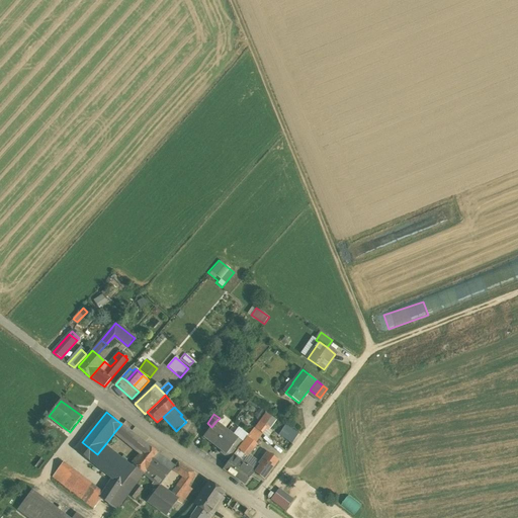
[(202,428),(189,419),(186,422),(180,427),(195,438),(202,428)]
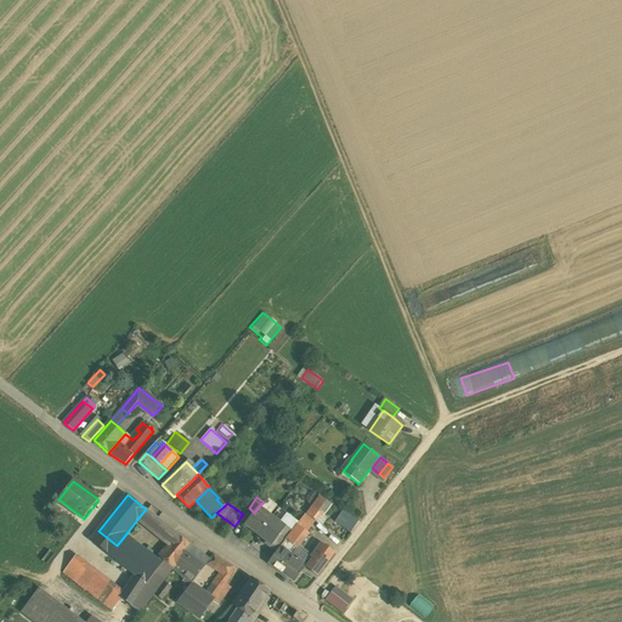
[(254,513),(244,524),(259,535),(271,519),(263,513),(265,509),(260,505),(254,513)]
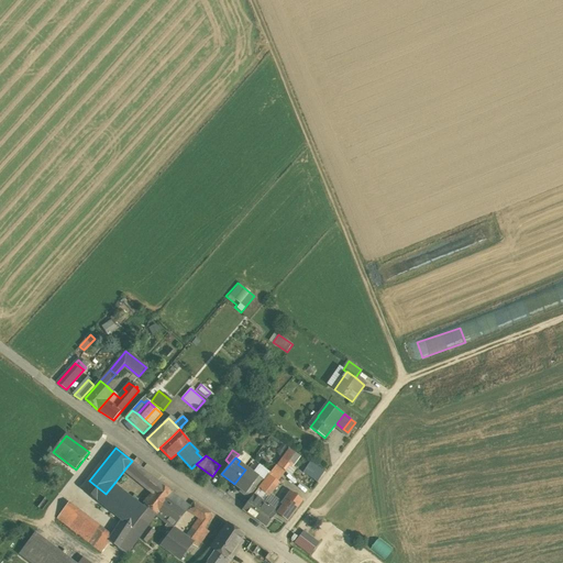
[(162,485),(132,461),(125,468),(155,493),(162,485)]
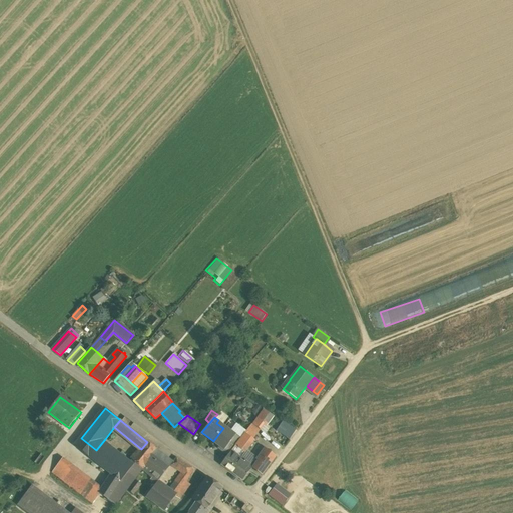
[(281,420),(275,431),(287,439),(294,428),(281,420)]
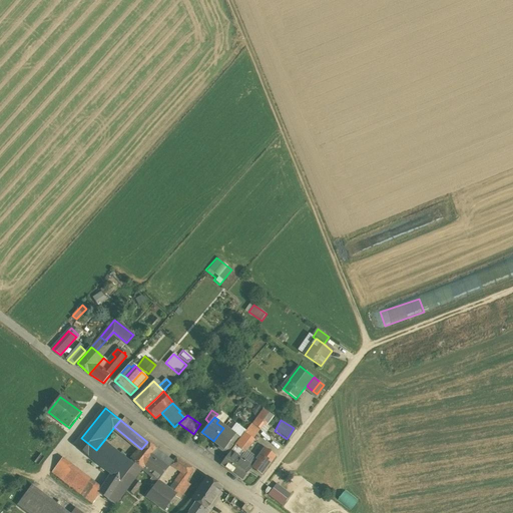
[(229,433),(223,428),(213,441),(223,450),(223,449),(235,435),(235,434),(231,431),(229,433)]
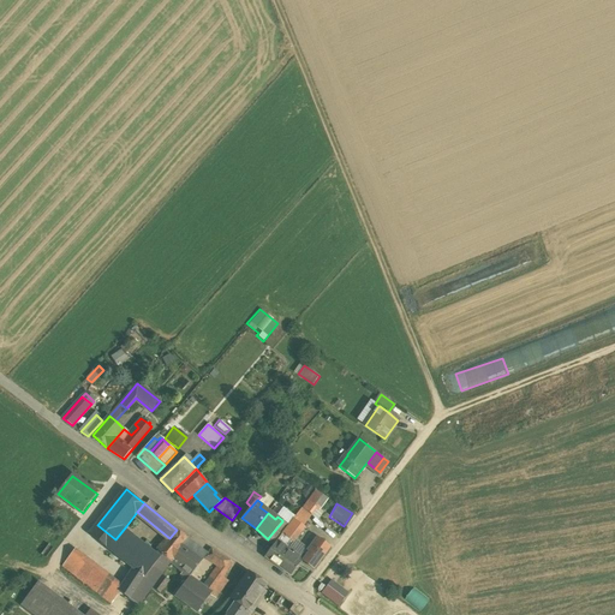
[(288,526),(276,542),(286,549),(303,526),(293,519),(288,526)]
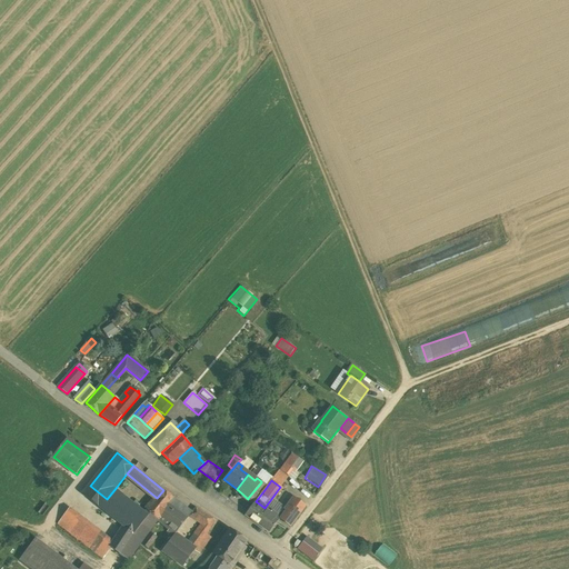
[(261,482),(248,498),(255,502),(256,501),(267,487),(261,482)]
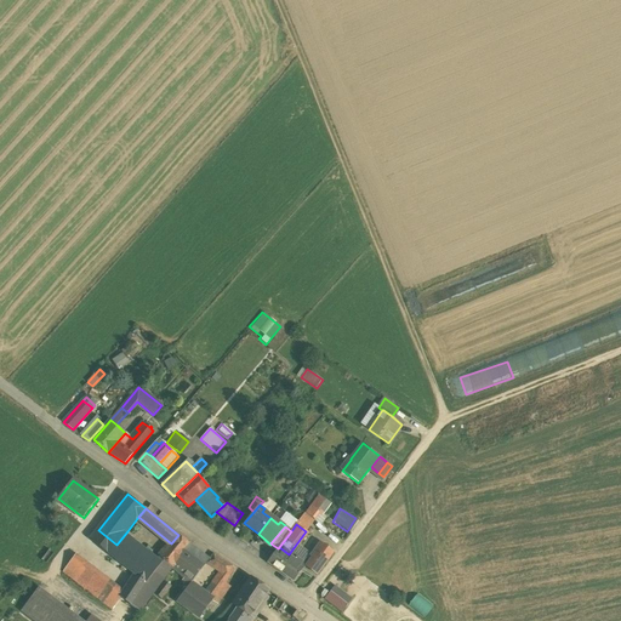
[(117,545),(98,530),(90,540),(109,554),(117,545)]
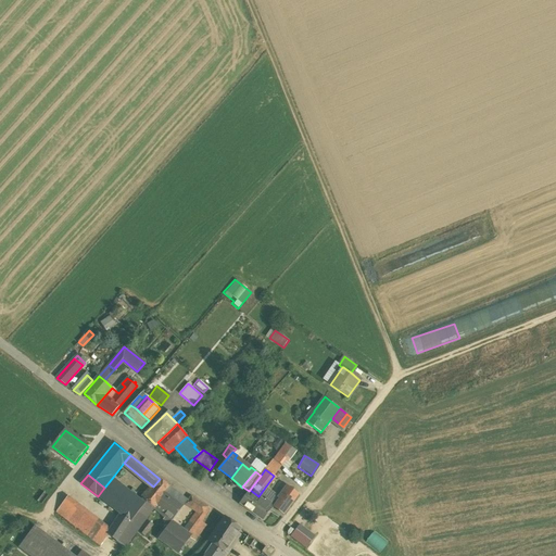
[(131,489),(114,476),(104,488),(121,500),(131,489)]
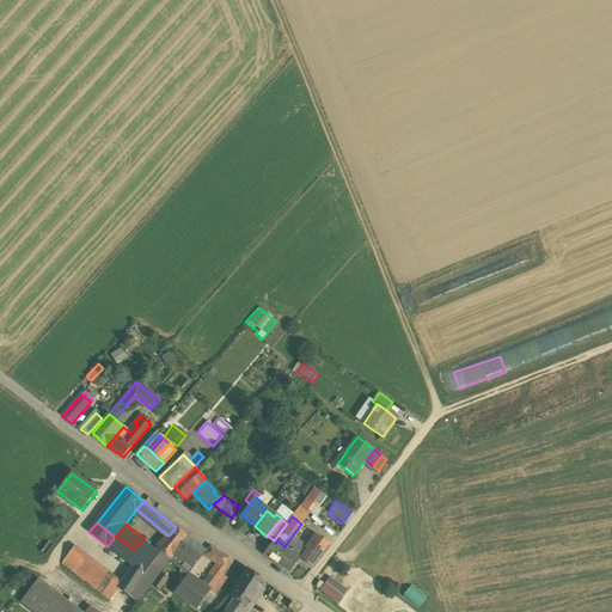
[(159,549),(158,549),(171,560),(188,537),(176,527),(169,536),(159,549)]
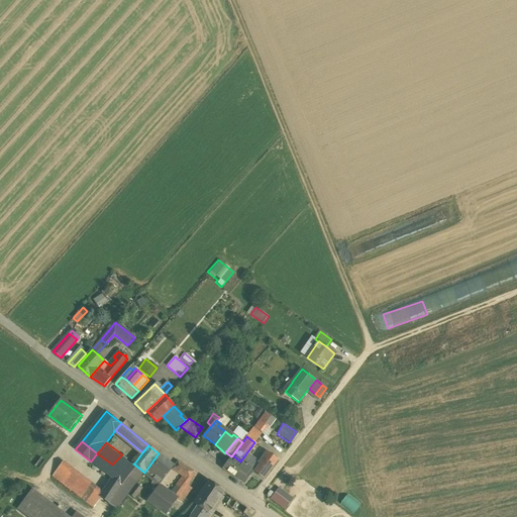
[(112,464),(97,453),(91,461),(112,479),(101,495),(102,496),(101,498),(117,510),(136,483),(112,464)]
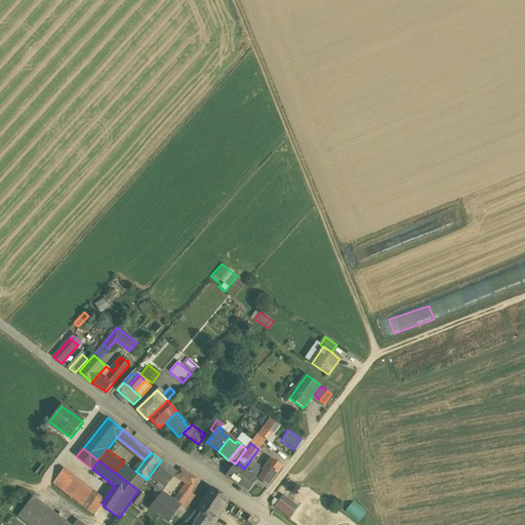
[(147,480),(146,480),(160,491),(175,472),(161,460),(147,480)]
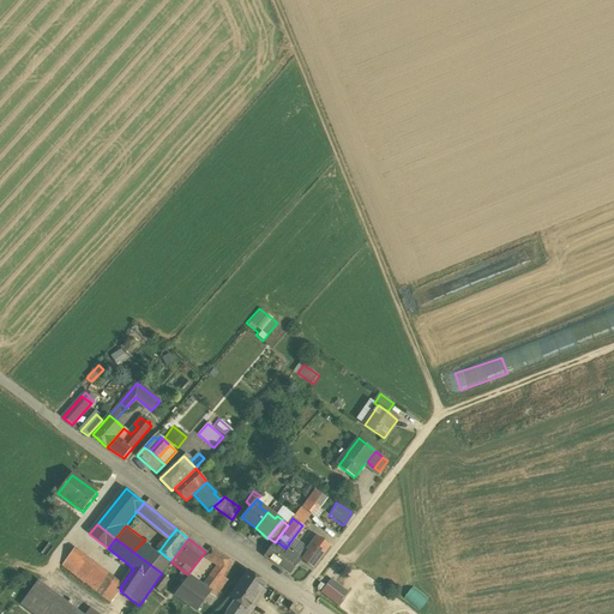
[(319,539),(306,555),(301,553),(298,558),(301,561),(312,569),(329,546),(319,539)]
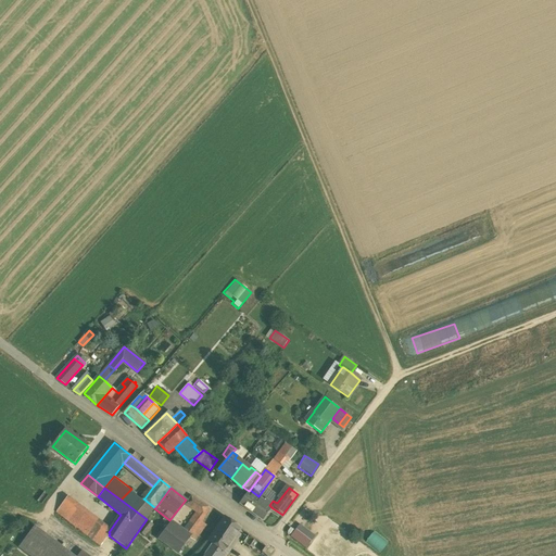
[(131,489),(121,500),(147,519),(154,508),(155,508),(143,498),(144,498),(131,489)]
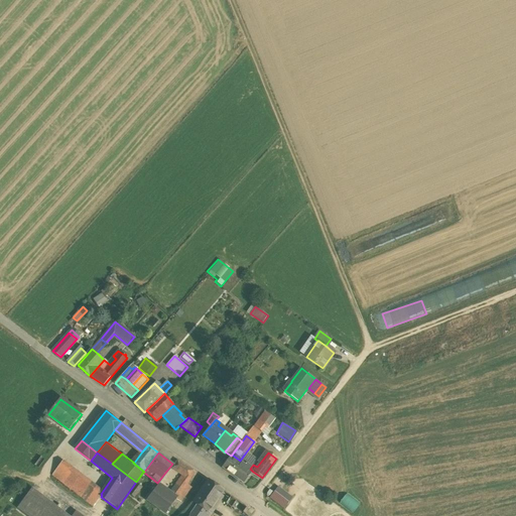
[(231,456),(222,468),(237,479),(246,466),(240,461),(232,455),(231,456)]
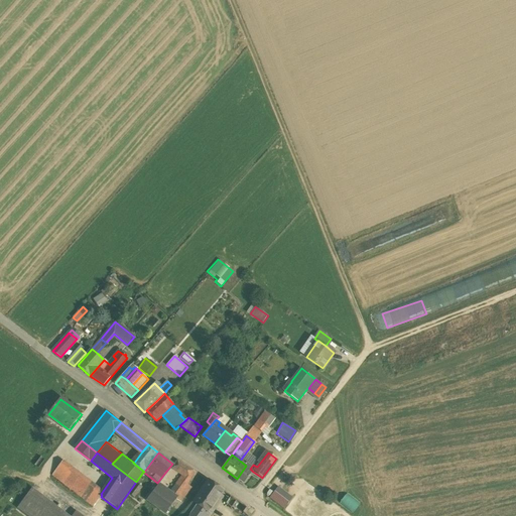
[(196,473),(177,461),(173,467),(184,475),(169,494),(176,499),(186,485),(196,473)]
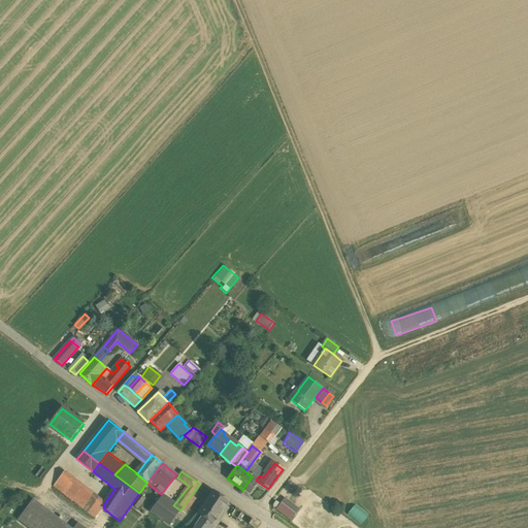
[(73,480),(64,473),(57,482),(66,489),(72,481),(73,480)]
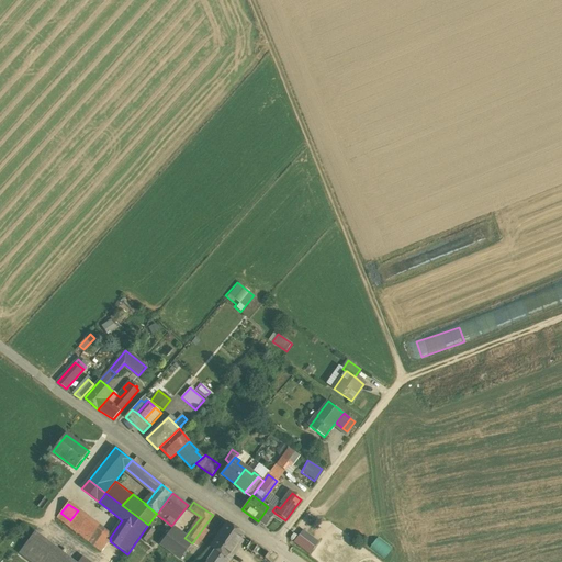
[(268,507),(258,521),(266,527),(276,514),(272,510),(268,507)]
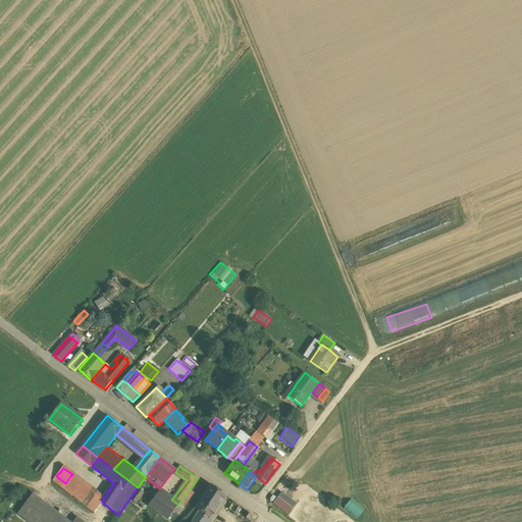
[(96,494),(71,475),(65,483),(62,487),(87,507),(96,494)]
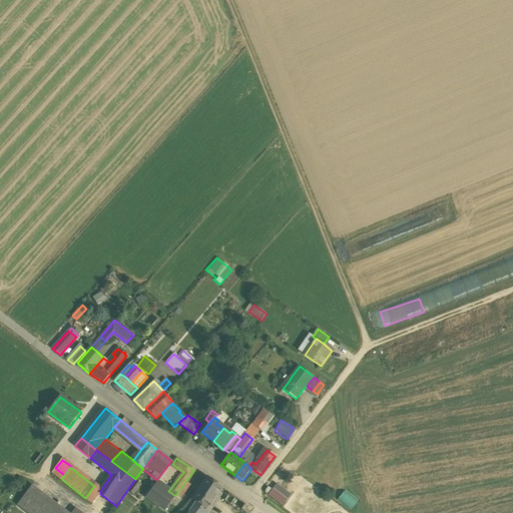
[(64,475),(55,468),(52,472),(61,479),(64,475)]
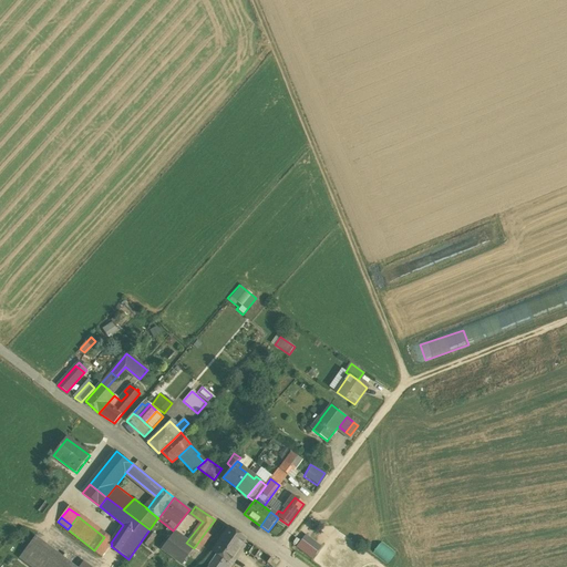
[(229,527),(213,552),(217,555),(229,562),(246,539),(229,527)]
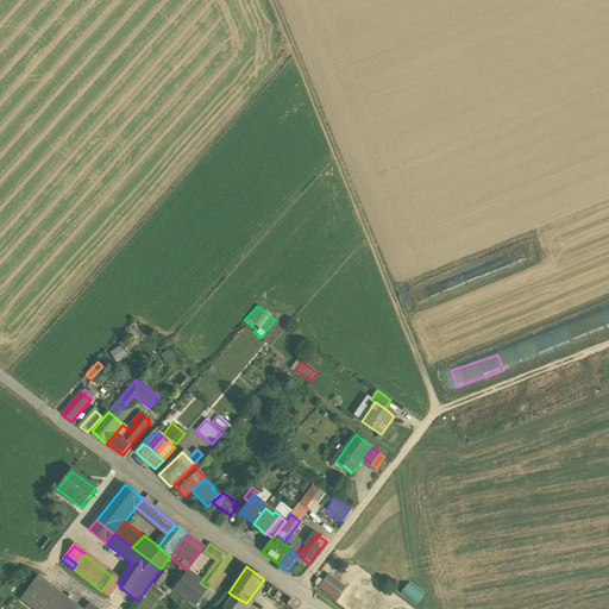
[(162,570),(152,583),(159,588),(169,575),(162,570)]
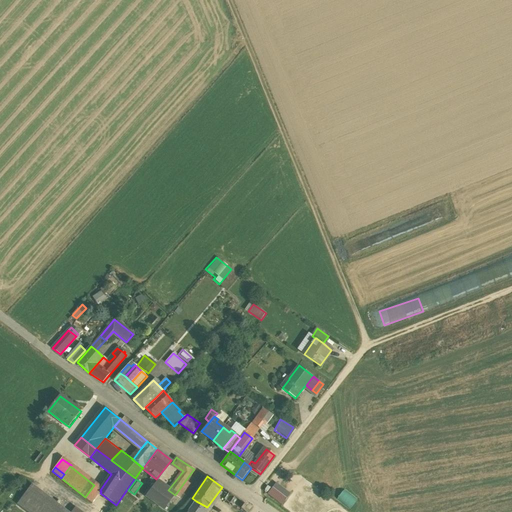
[(175,495),(174,496),(179,499),(190,484),(185,481),(175,495)]
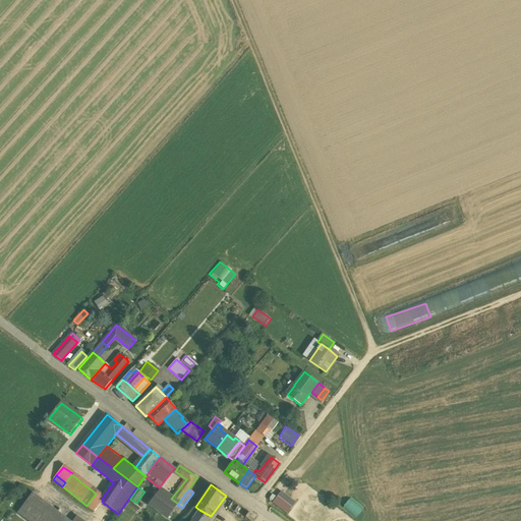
[(171,499),(160,490),(149,505),(167,518),(177,505),(178,504),(171,499)]
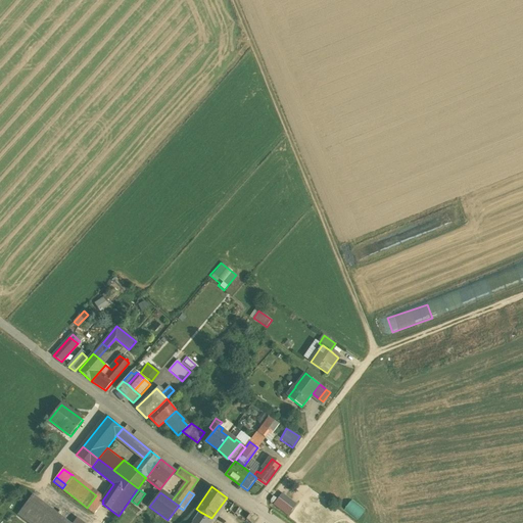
[(70,522),(33,493),(17,514),(29,522),(70,522)]
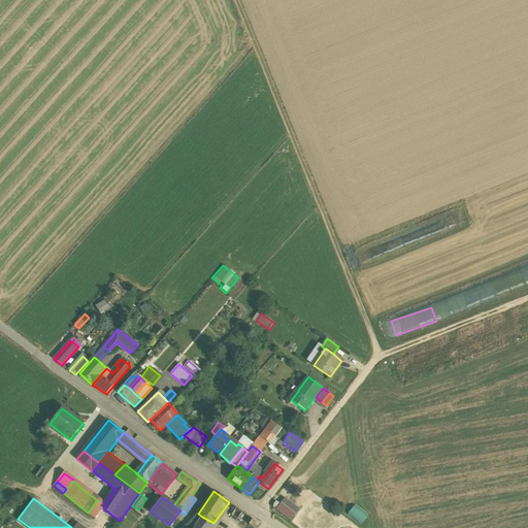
[(97,500),(88,513),(95,518),(103,508),(104,506),(103,505),(97,500)]
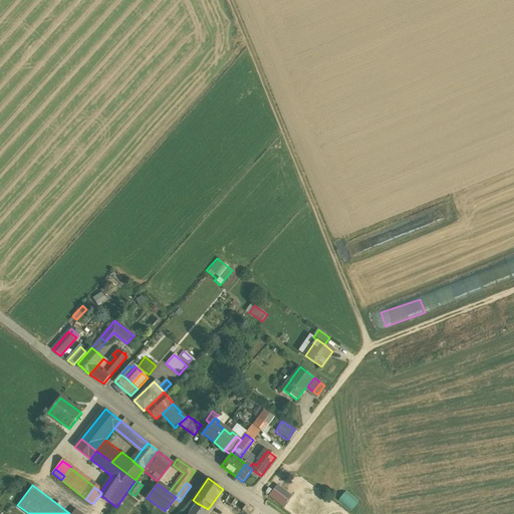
[(270,497),(283,507),(289,499),(276,489),(270,497)]
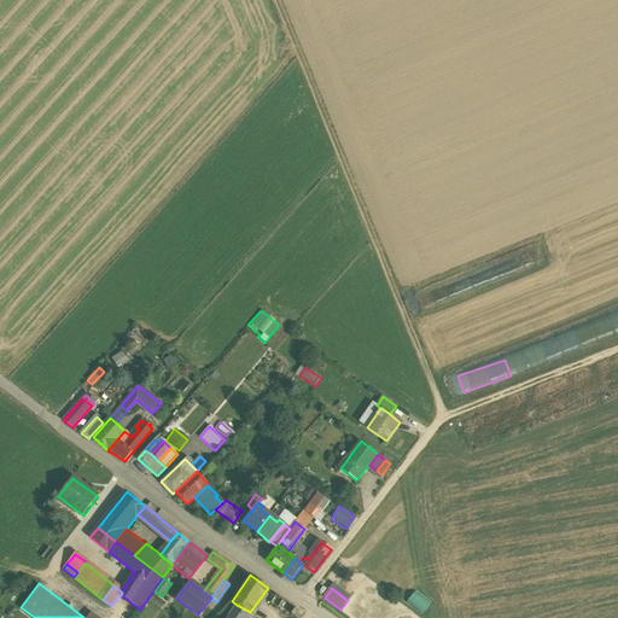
[(232,601),(226,610),(231,613),(237,605),(232,601)]
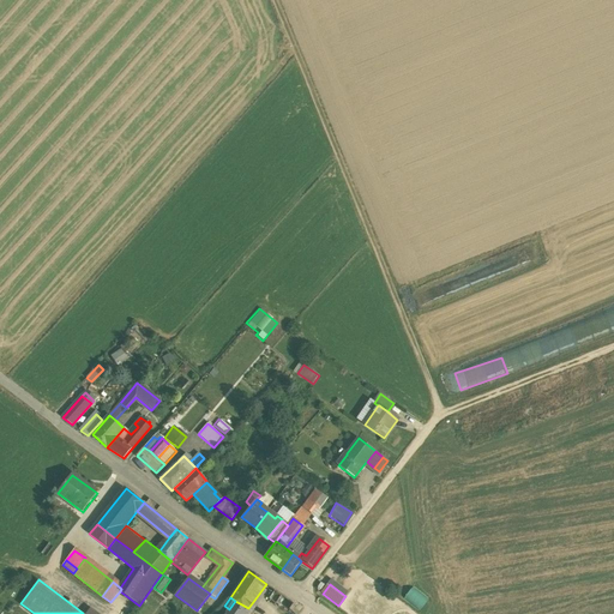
[(244,613),(248,608),(235,601),(229,609),(227,613),(244,613)]
